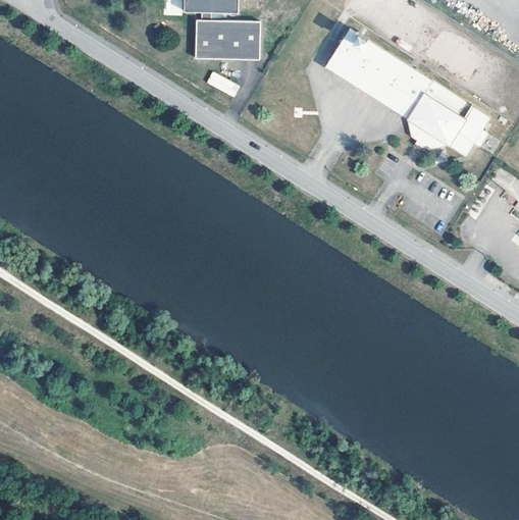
[(237,0),(183,0),(183,14),(200,15),(200,22),(195,22),(194,61),(259,63),(260,23),(211,22),(211,15),(237,15),(237,0)]
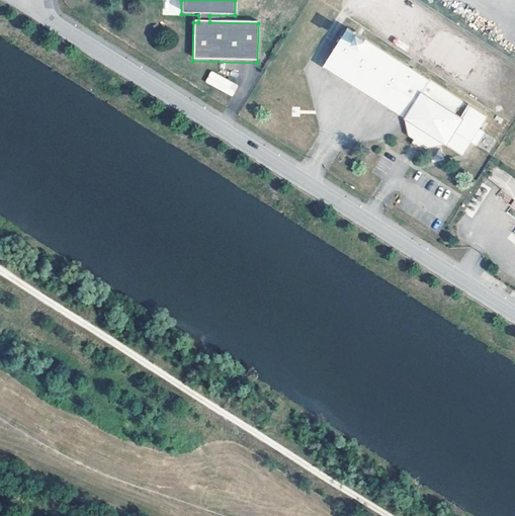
[(362,35),(348,26),(323,65),(404,117),(406,126),(409,136),(413,139),(421,144),(424,146),(444,143),(459,153),(466,141),(476,126),(484,114),(372,41),(362,35)]
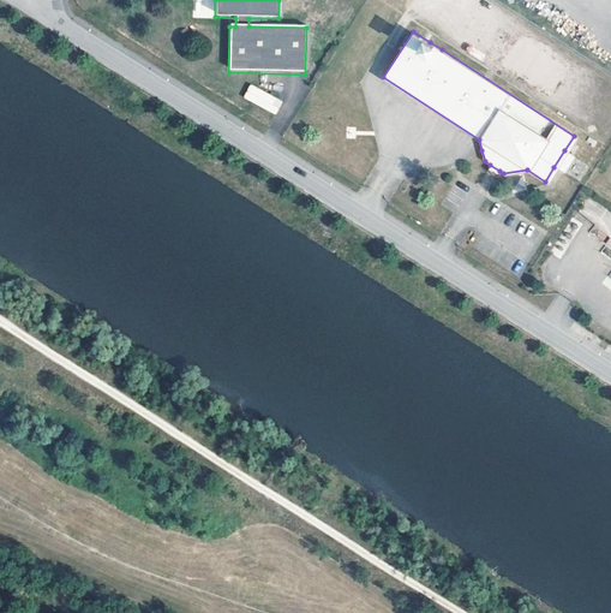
[(246,101),(280,117),(287,103),(253,87),(246,101)]
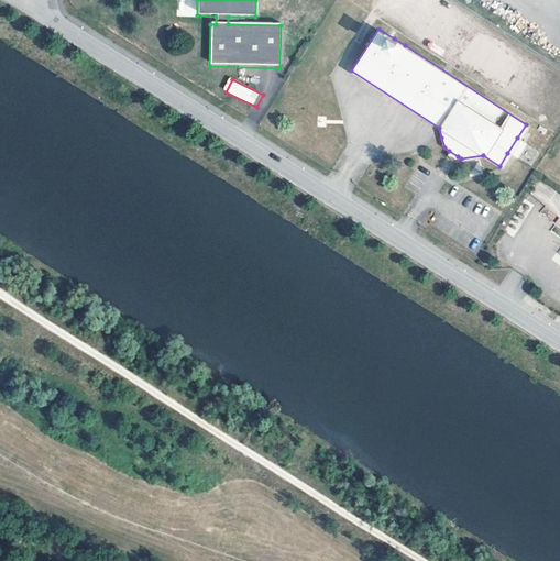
[(524,142),(517,138),(507,153),(514,158),(524,142)]
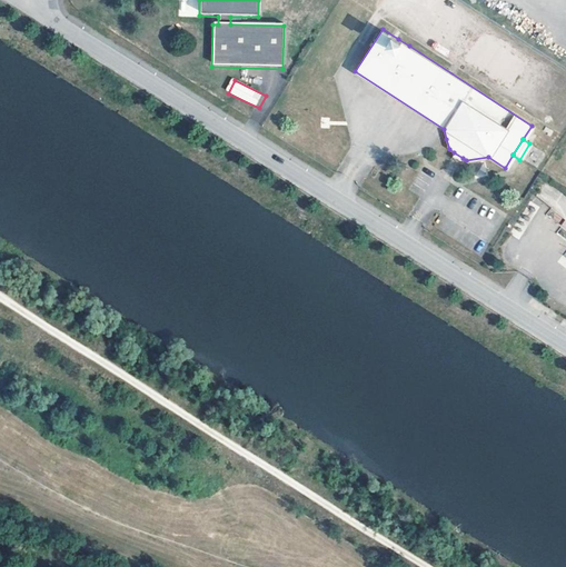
[(463,158),(454,152),(449,158),(459,163),(463,158)]
